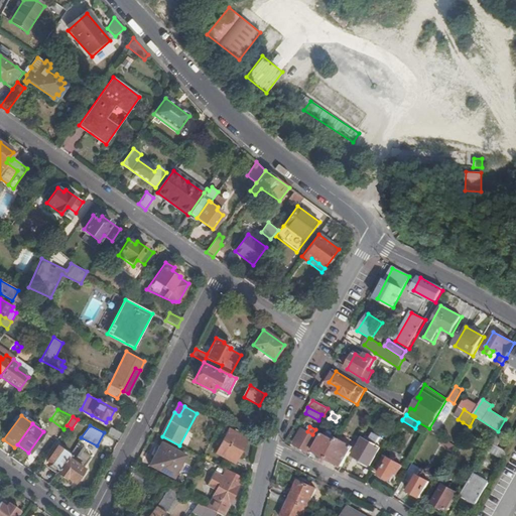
[(106,433),(118,439),(122,432),(110,427),(106,433)]
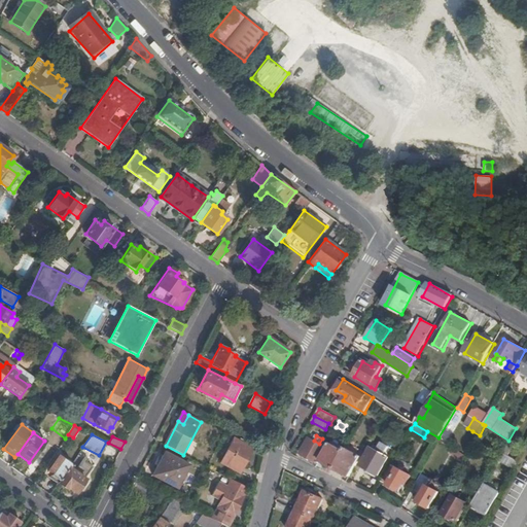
[(300,454),(318,463),(319,460),(328,444),(329,442),(322,438),(319,444),(314,441),(308,437),(300,454)]
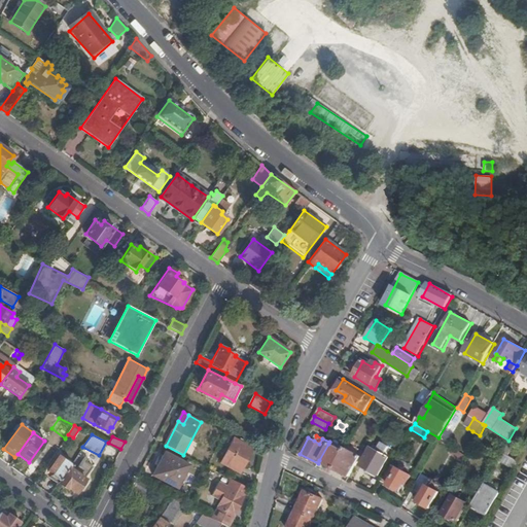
[(221,463),(240,473),(252,449),(234,438),(221,463)]
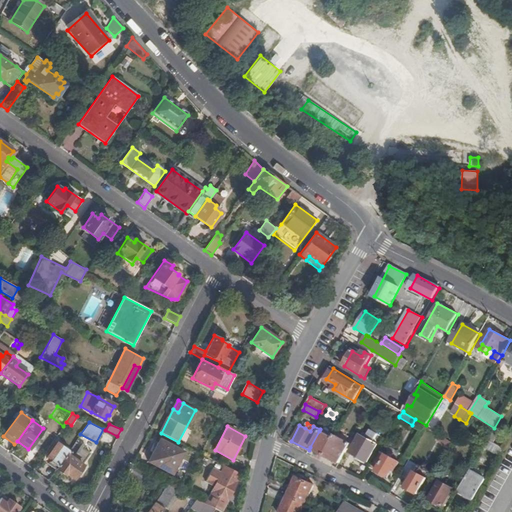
[(373,441),(377,434),(370,430),(366,438),(360,435),(351,452),(368,462),(377,444),(373,441)]
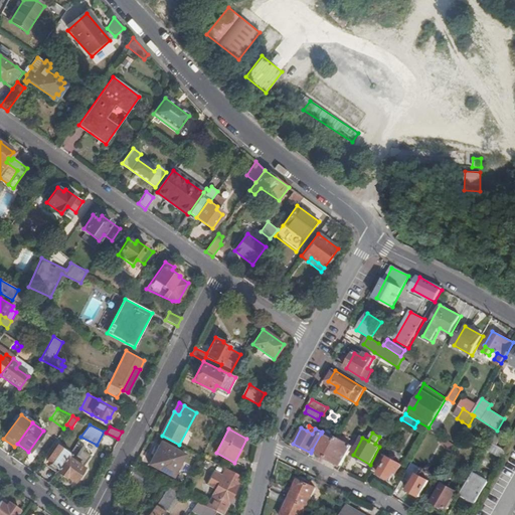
[(312,450),(327,459),(336,441),(321,434),(312,450)]
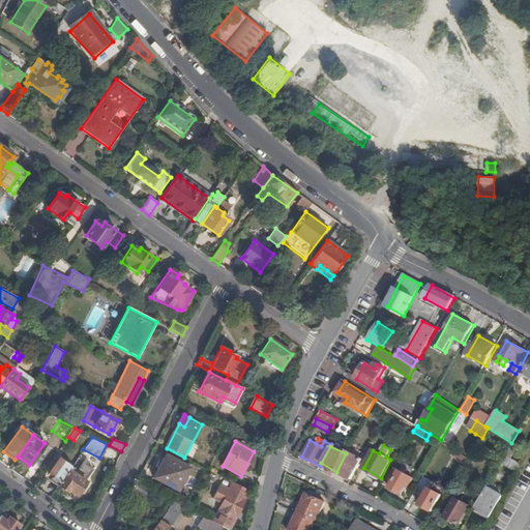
[(451,457),(466,465),(469,459),(455,449),(451,457)]
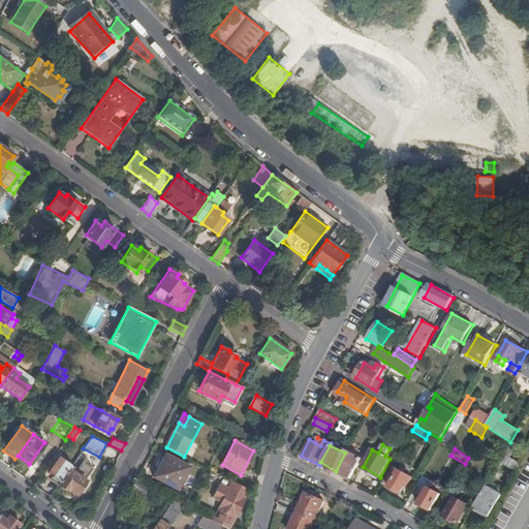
[(336,471),(351,479),(363,459),(346,450),(345,453),(336,471)]
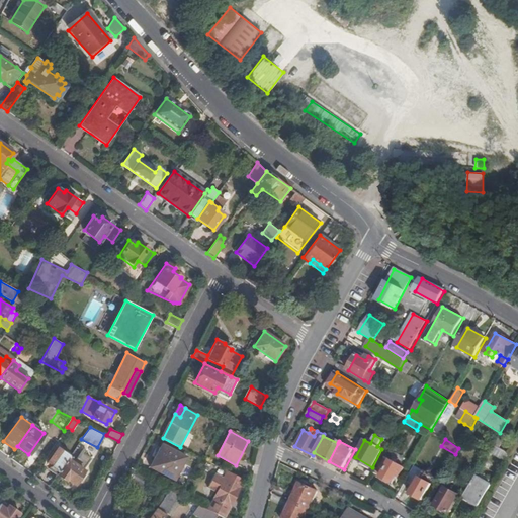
[(151,466),(174,480),(186,457),(162,444),(151,466)]
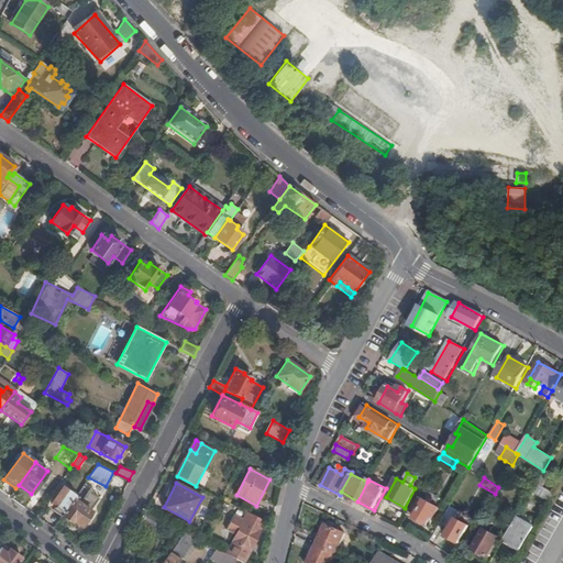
[(531,492),(550,501),(555,494),(537,483),(531,492)]
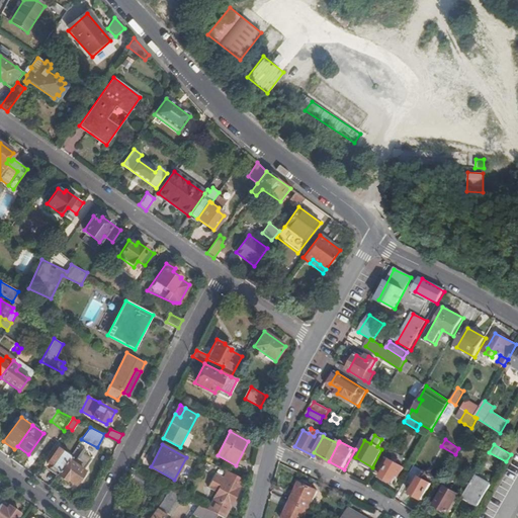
[(57,471),(67,458),(69,456),(58,448),(48,462),(52,464),(50,467),(57,471)]
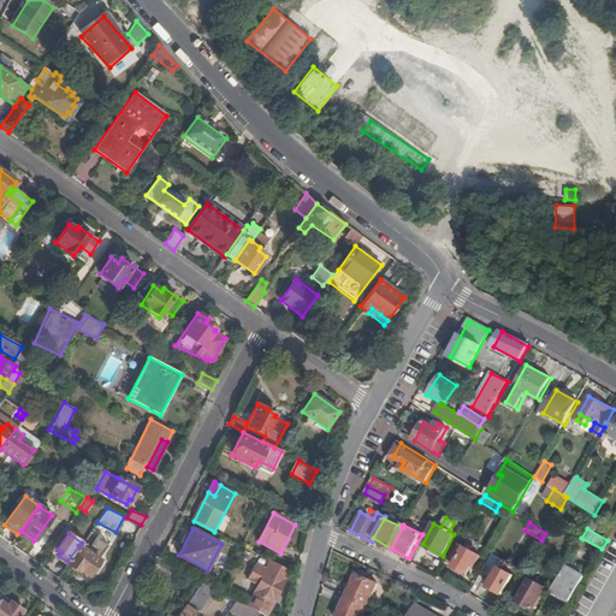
[(67,561),(66,564),(78,573),(81,570),(89,575),(108,546),(99,539),(101,537),(98,534),(87,550),(80,545),(67,561)]
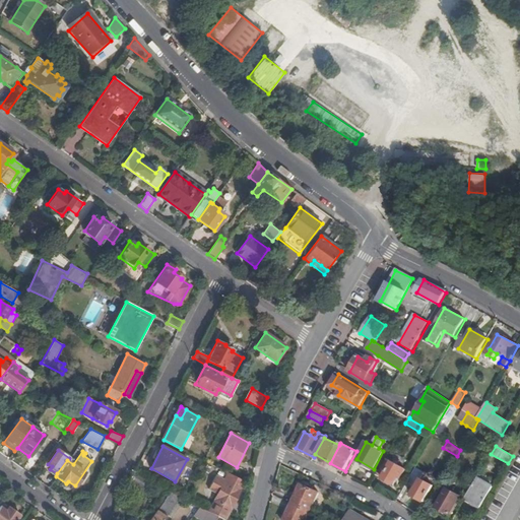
[(386,459),(377,475),(394,484),(398,476),(401,478),(405,469),(386,459)]
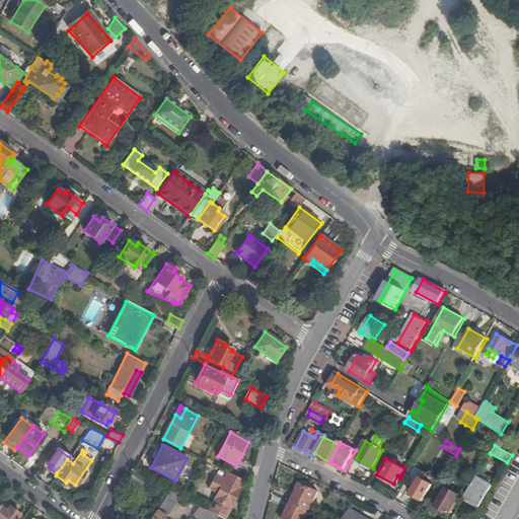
[(417,487),(412,495),(423,501),(432,485),(421,479),(425,472),(415,467),(408,482),(417,487)]
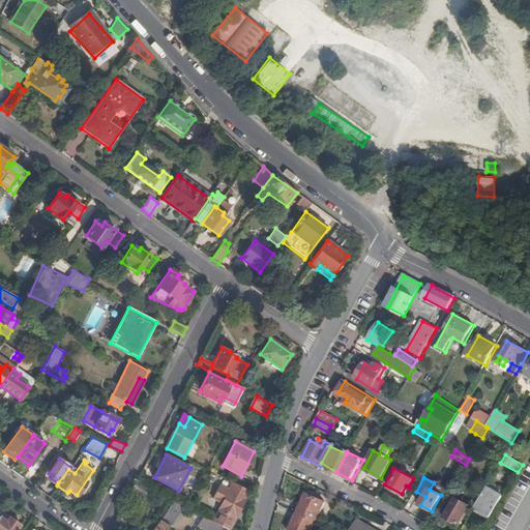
[(137,481),(130,494),(147,503),(154,491),(137,481)]
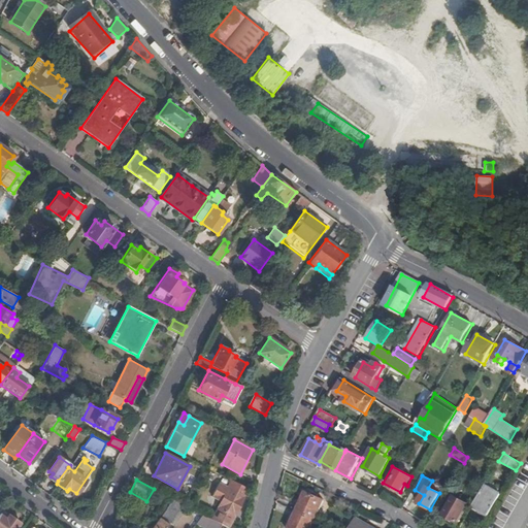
[(222,525),(227,527),(240,504),(244,496),(249,489),(232,481),(228,488),(220,483),(211,497),(221,502),(213,515),(211,520),(222,525)]
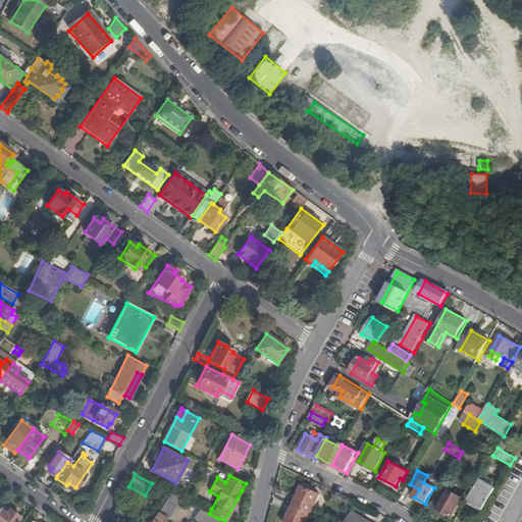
[(479,479),(467,502),(482,510),(494,488),(479,479)]
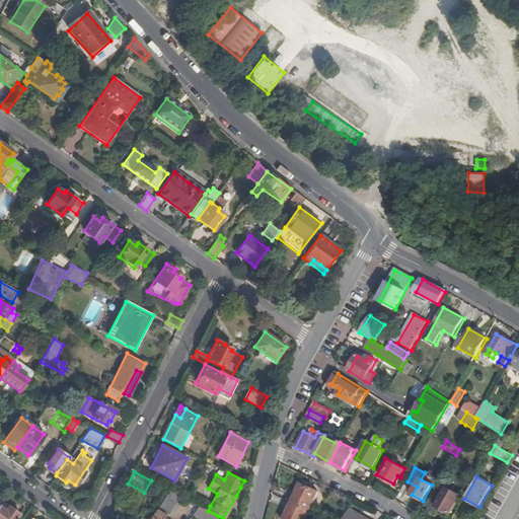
[(300,484),(292,504),(309,511),(318,492),(300,484)]
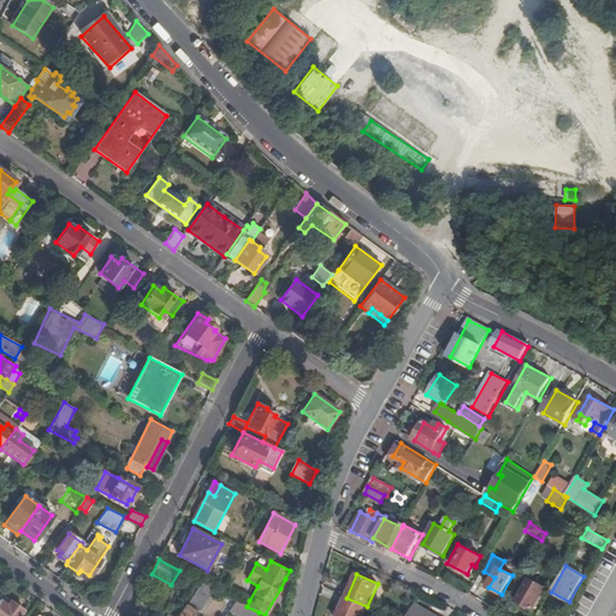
[(546,588),(531,580),(519,600),(534,610),(546,588)]
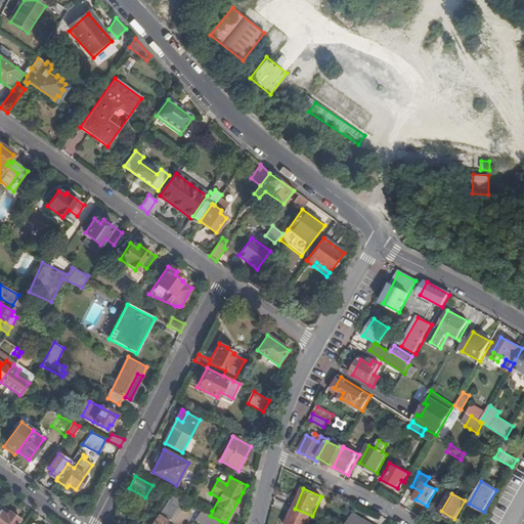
[(130,523),(165,523),(182,500),(171,495),(150,523),(130,523)]
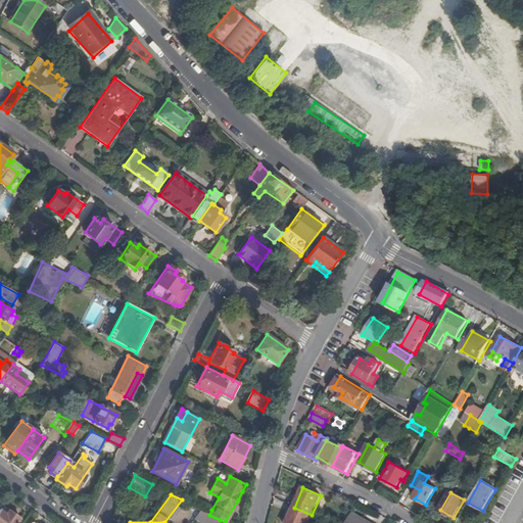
[(0,509),(0,522),(16,522),(20,518),(3,506),(0,509)]
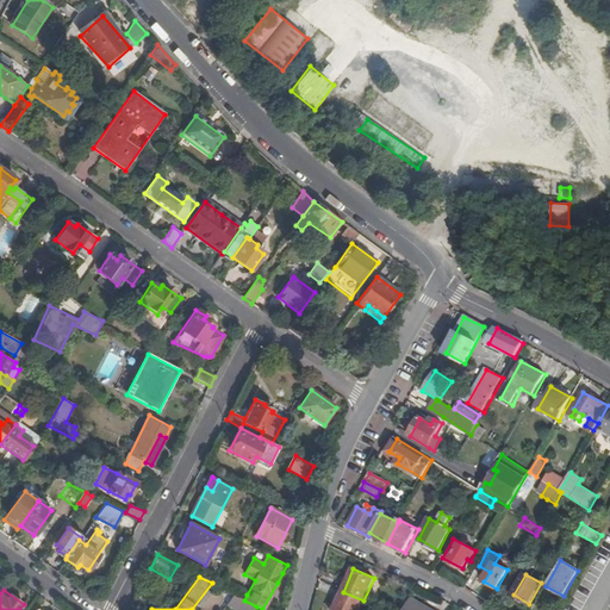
[(360,609),(363,601),(343,592),(335,609),(360,609)]
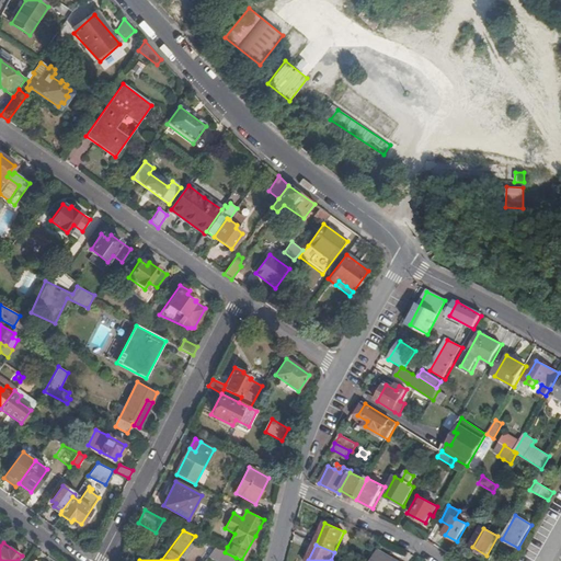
[(232,560),(236,558),(225,552),(224,551),(218,560),(232,560)]
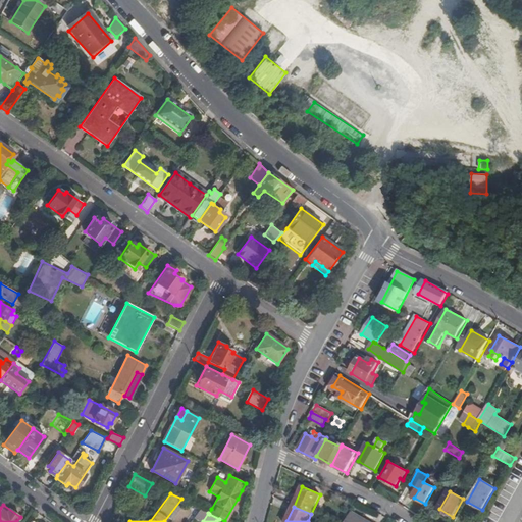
[(367,521),(351,513),(346,521),(367,521)]
